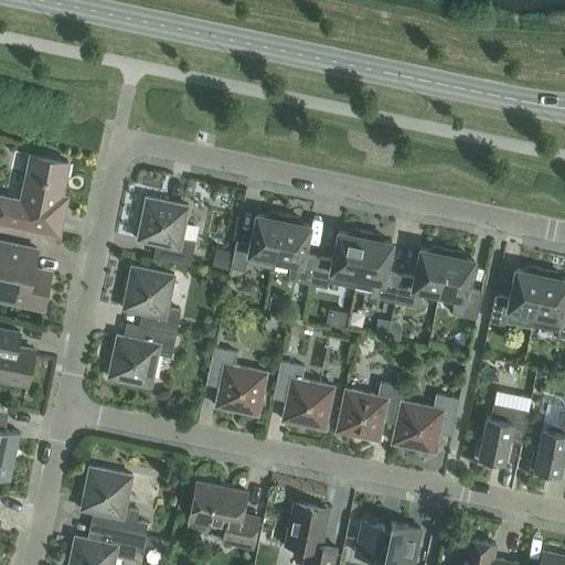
[(0,194),(0,221),(62,234),(71,193),(61,192),(67,161),(30,153),(20,200),(0,194)]
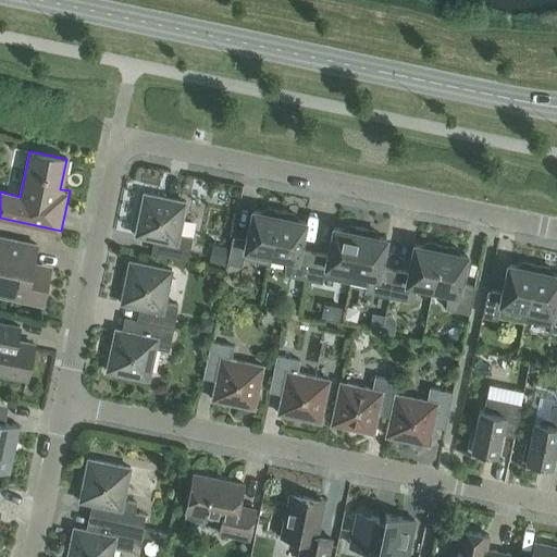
[(178,234),(186,201),(143,193),(134,235),(158,240),(155,252),(187,260),(192,236),(178,234)]
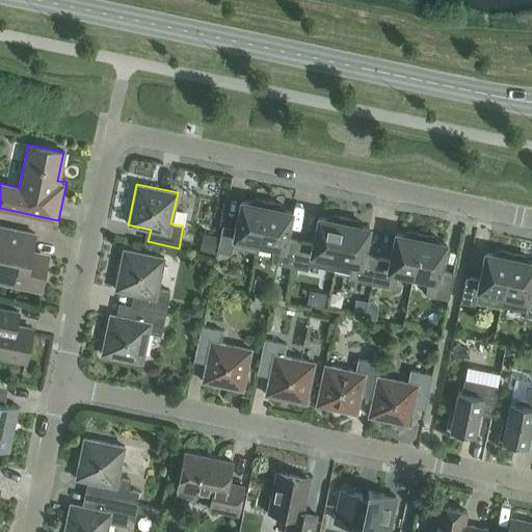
[(249,203),(241,201),(235,228),(221,224),(216,250),(230,254),(232,244),(256,249),(258,242),(259,243),(267,201),(255,198),(249,203)]
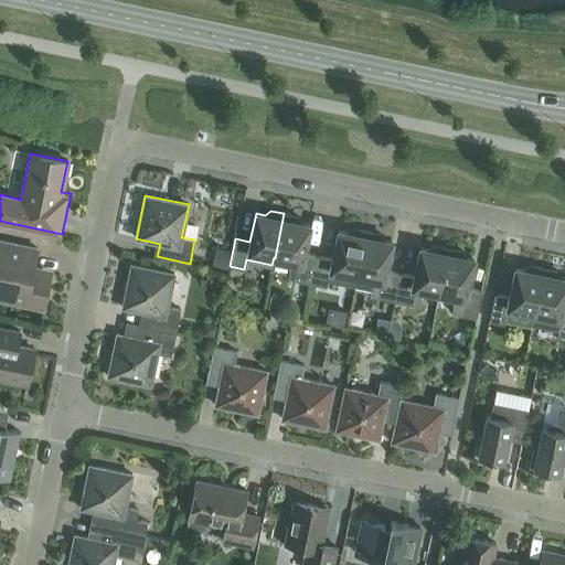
[(297,216),(284,213),(275,258),(288,260),(288,278),(311,284),(318,256),(304,253),(309,224),(301,223),(297,216)]
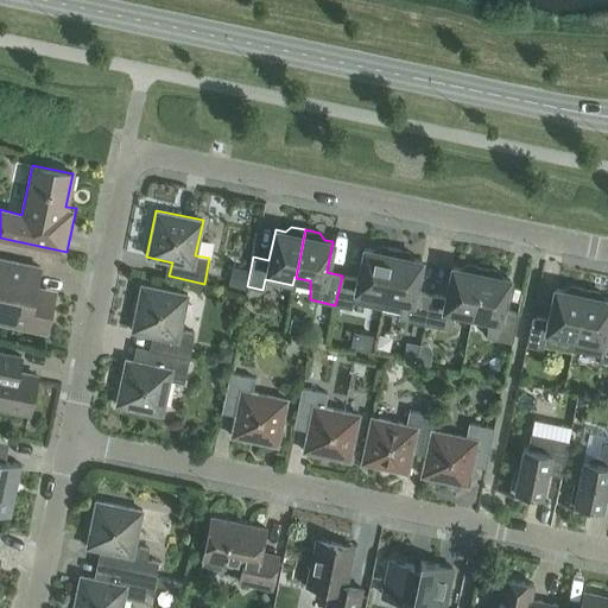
[(342,276),(335,305),(352,309),(353,303),(381,309),(393,248),(379,245),(373,249),(363,247),(358,279),(342,276)]
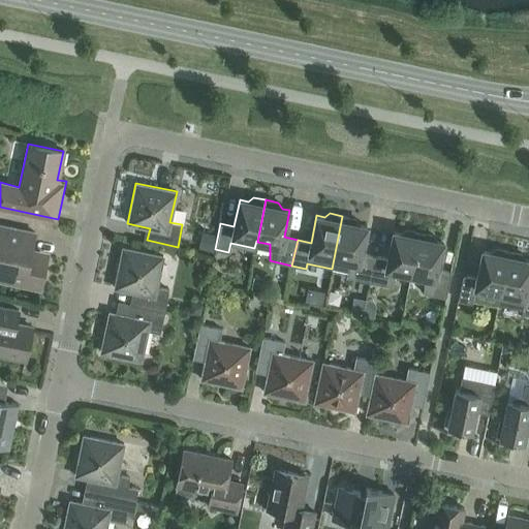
[(369,281),(370,277),(374,256),(361,253),(366,226),(359,224),(354,218),(342,216),(332,269),(346,272),(346,277),(369,281)]
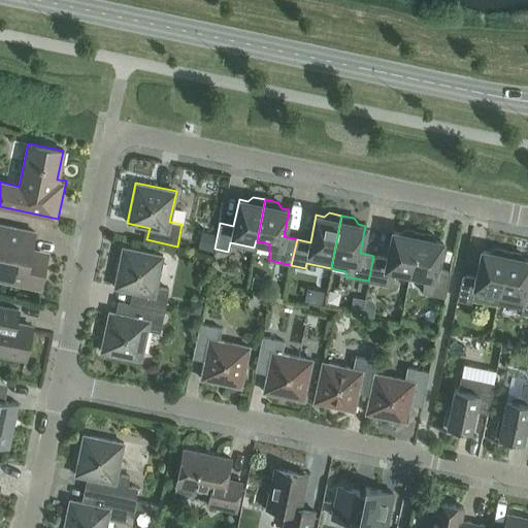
[(31,256),(31,252),(35,232),(0,224),(0,279),(39,288),(45,259),(31,256)]
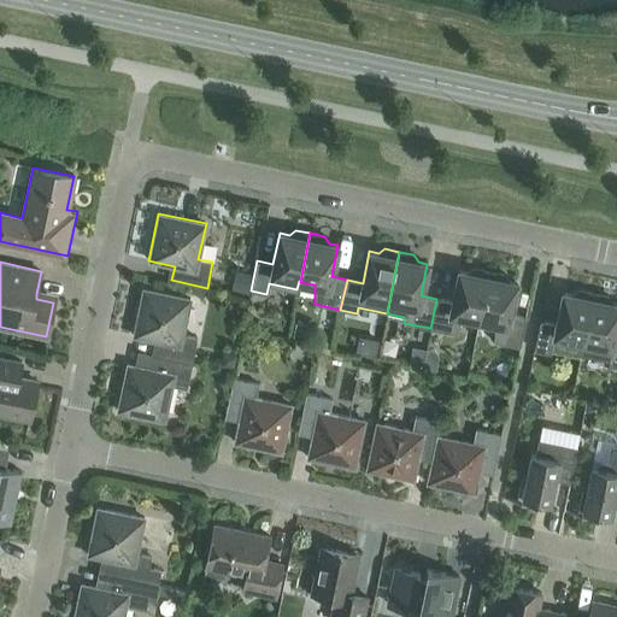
[(436,299),(432,323),(430,328),(456,334),(463,316),(479,319),(488,271),(475,268),(468,272),(458,270),(452,301),(436,299)]
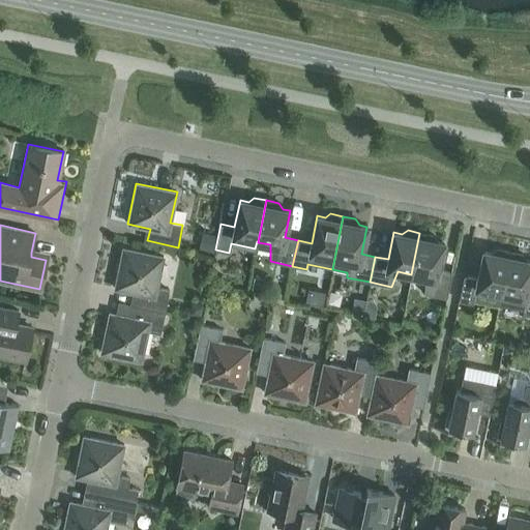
[(433,235),(419,233),(411,274),(424,277),(423,294),(446,298),(451,272),(438,270),(444,242),(436,241),(433,235)]
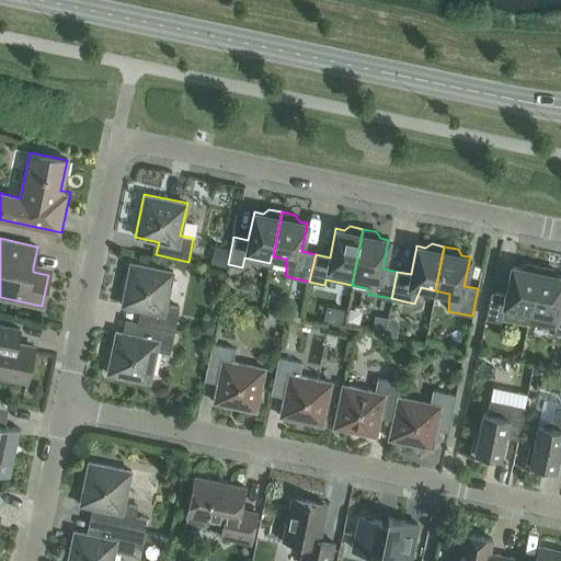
[(141,323),(173,330),(179,307),(165,305),(172,272),(129,263),(121,306),(145,310),(141,323)]
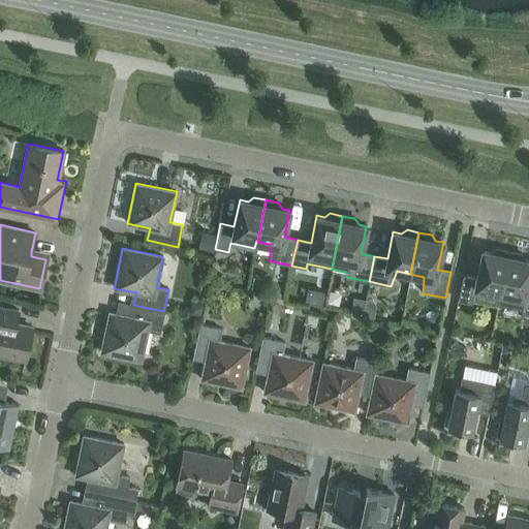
[(474,287),(499,292),(508,251),(496,248),(490,252),(483,250),(476,278),(463,275),(458,301),(471,303),(474,287)]
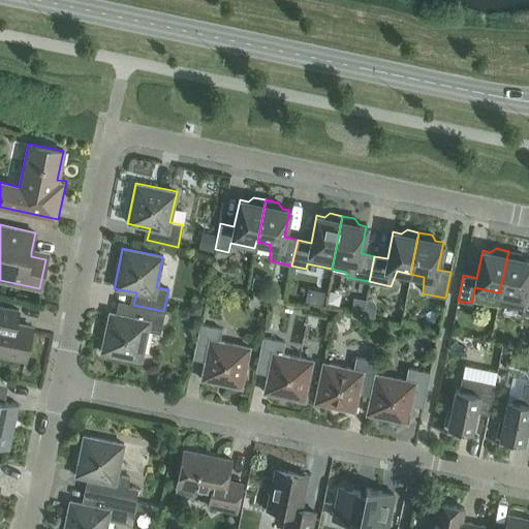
[(508,251),(499,292),(497,306),(521,311),(521,314),(528,315),(528,288),(527,288),(528,276),(528,259),(525,259),(521,253),(508,251)]
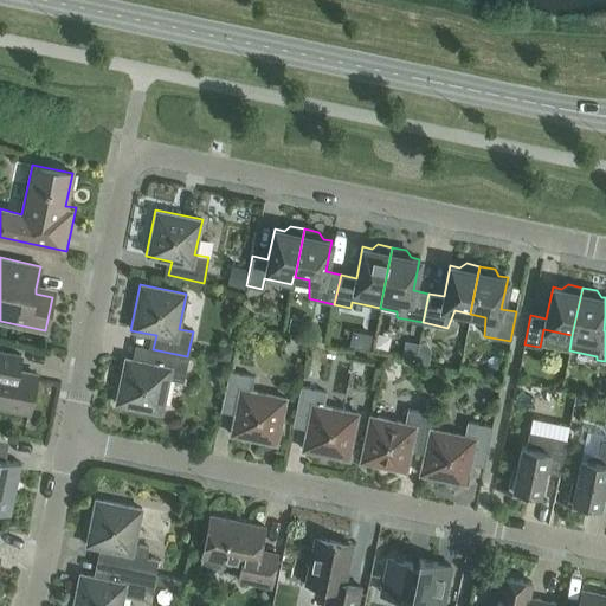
[(368,349),(372,334),(352,329),(349,345),(368,349)]
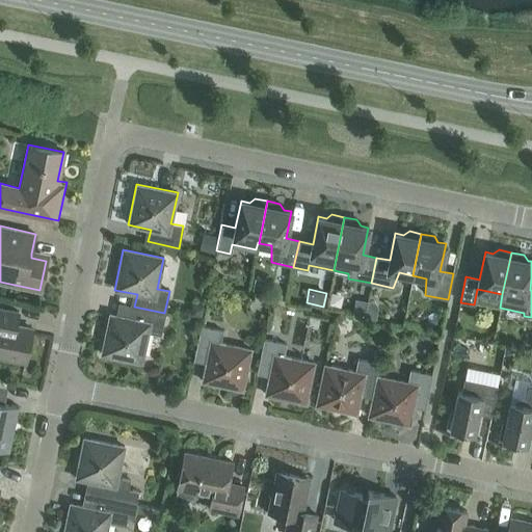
[(19,326),(21,312),(0,307),(0,356),(25,362),(32,328),(19,326)]
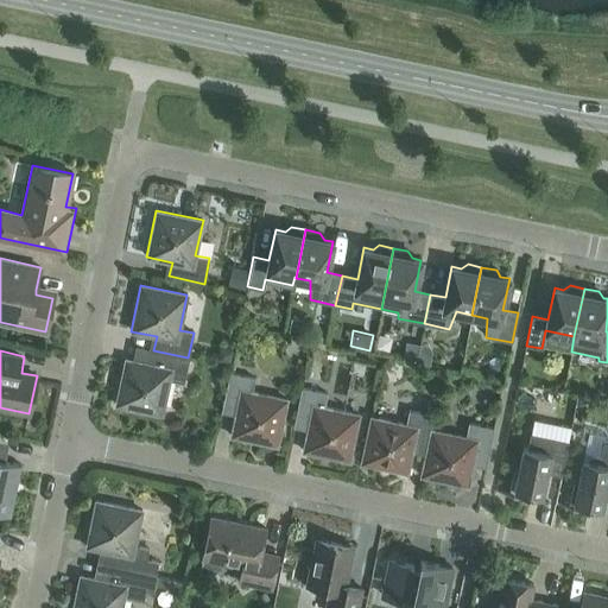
[(183,382),(188,358),(153,350),(151,363),(125,359),(115,405),(162,415),(169,380),(183,382)]
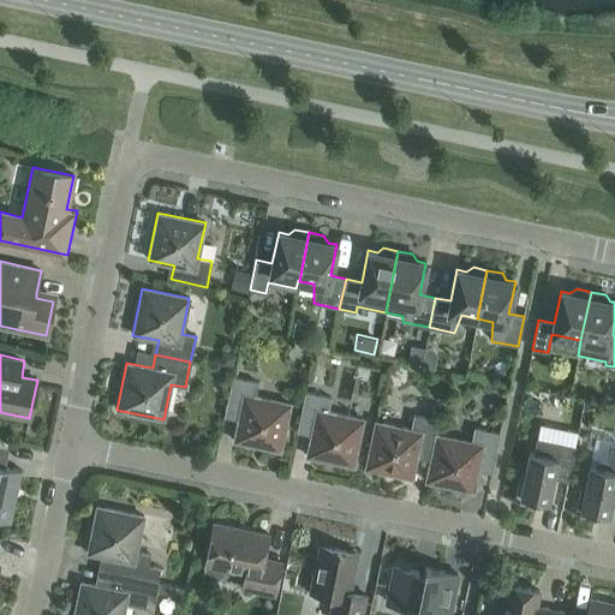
[(257,382),(232,377),(225,412),(238,415),(233,441),(280,451),(290,404),(254,396),(257,382)]
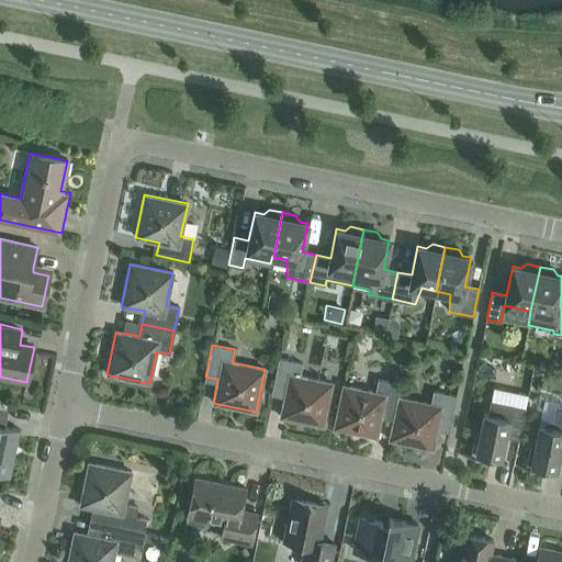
[(271,390),(284,393),(279,416),(323,426),(332,383),(299,375),(302,363),(278,358),(271,390)]
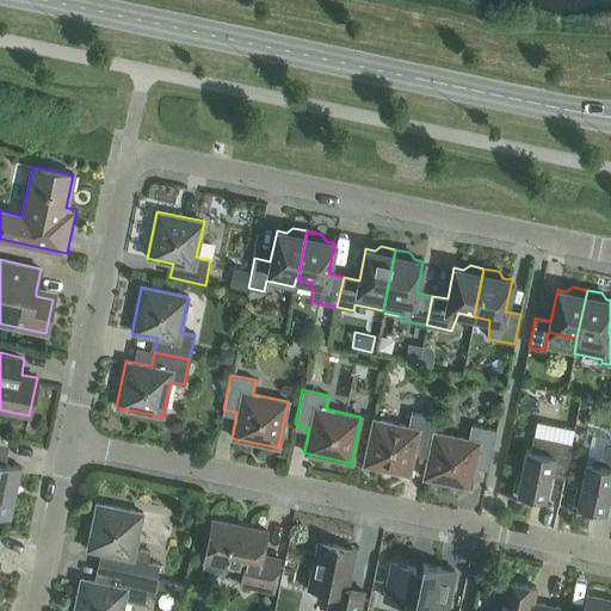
[(414,450),(427,452),(432,431),(436,418),(411,412),(407,426),(372,419),(362,466),(409,475),(414,450)]
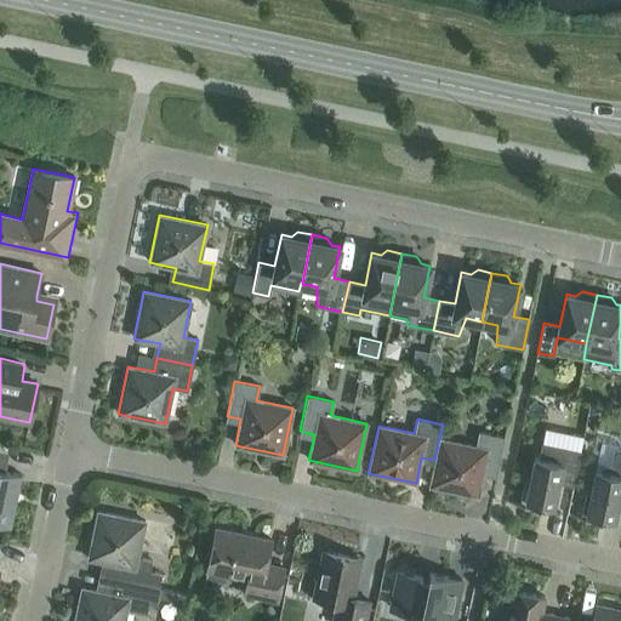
[(476,445),(439,438),(434,460),(429,485),(477,496),(483,469),(496,473),(505,437),(478,432),(476,445)]
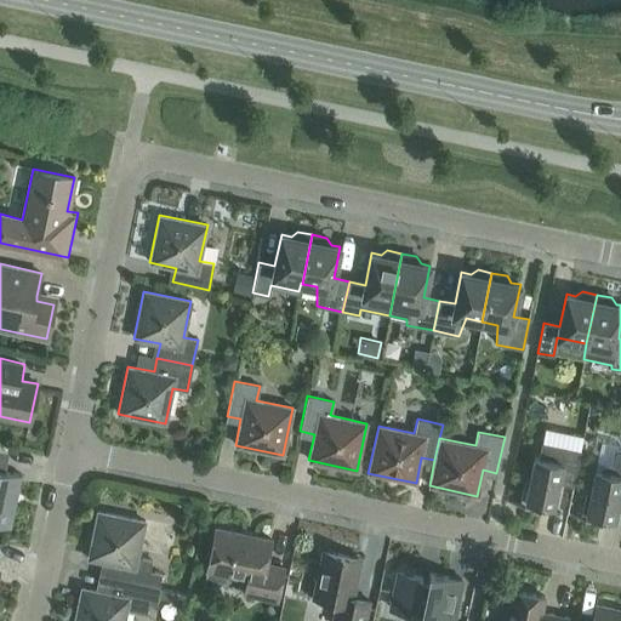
[(510,502),(552,512),(559,478),(574,480),(580,450),(541,443),(537,456),(534,456),(529,480),(524,480),(519,503),(510,501),(510,502)]
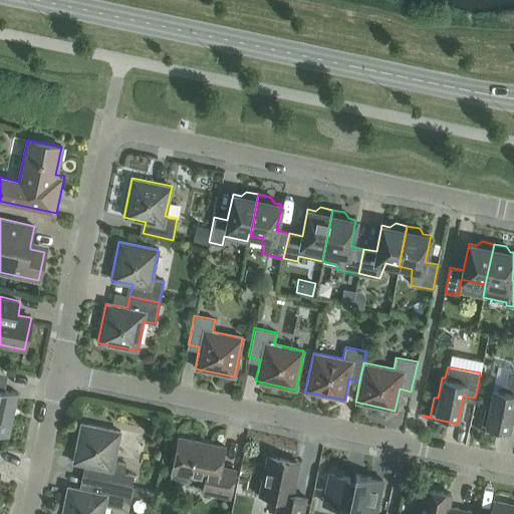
[(472,426),(472,427),(507,434),(513,406),(513,373),(510,372),(507,387),(502,386),(498,386),(495,389),(492,388),(488,409),(484,408),(480,427),(472,426)]
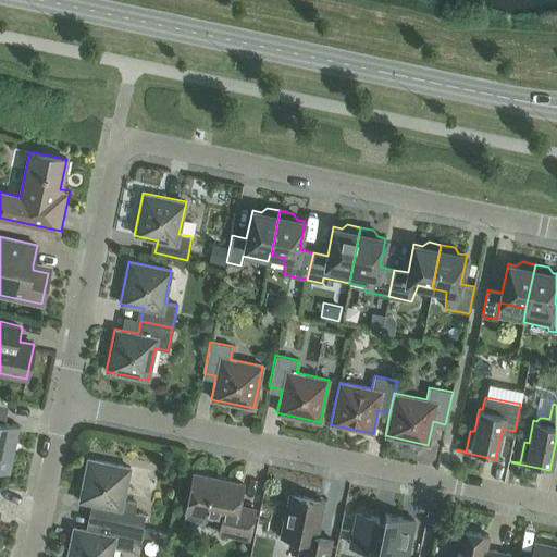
[(0,470),(9,472),(19,425),(0,421),(0,470)]
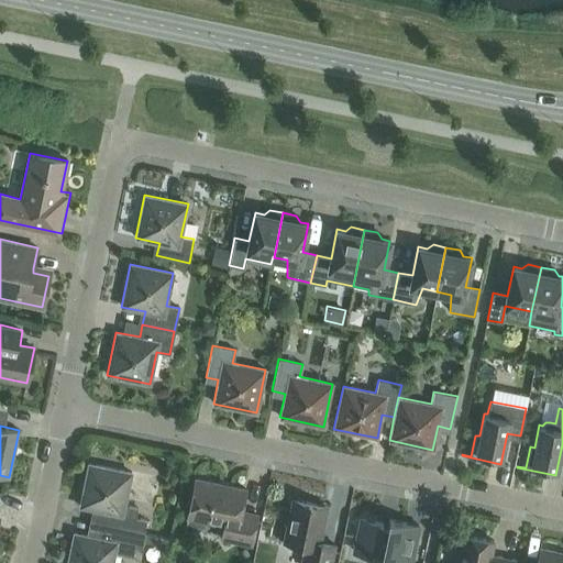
[(143,533),(143,532),(146,520),(135,517),(138,507),(124,505),(131,472),(88,463),(79,506),(102,511),(100,525),(143,533)]
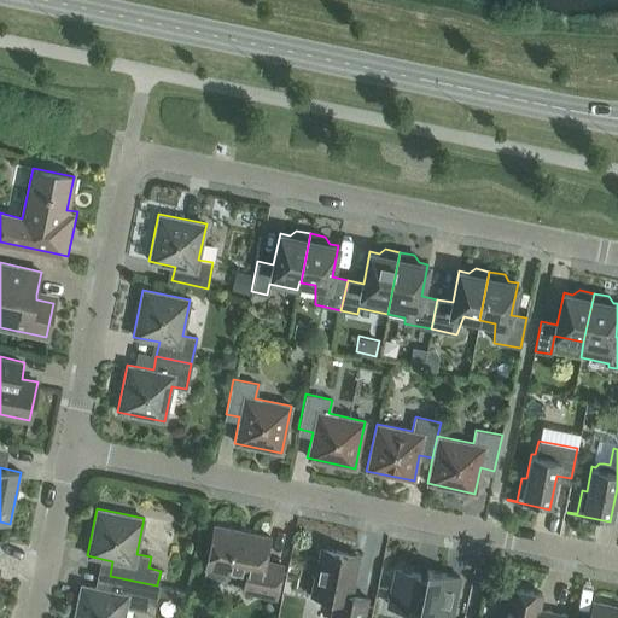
[(269,536),(214,525),(202,583),(214,586),(223,581),(226,572),(245,576),(243,590),(275,598),(283,564),(264,560),(269,536)]
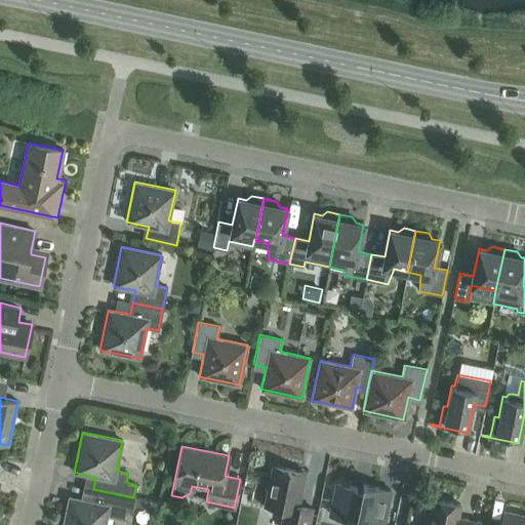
[(266,506),(280,509),(284,514),(281,524),(308,524),(312,508),(297,505),(304,472),(274,466),(266,506)]
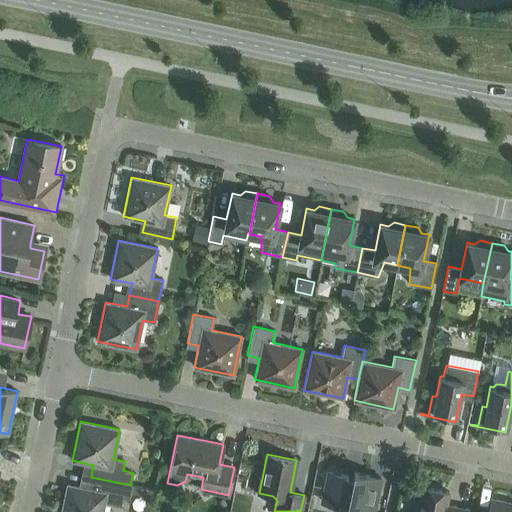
[(345,511),(349,511),(373,511),(381,478),(354,472),(353,477),(328,471),(324,490),(320,493),(329,506),(333,504),(346,506),(345,511)]
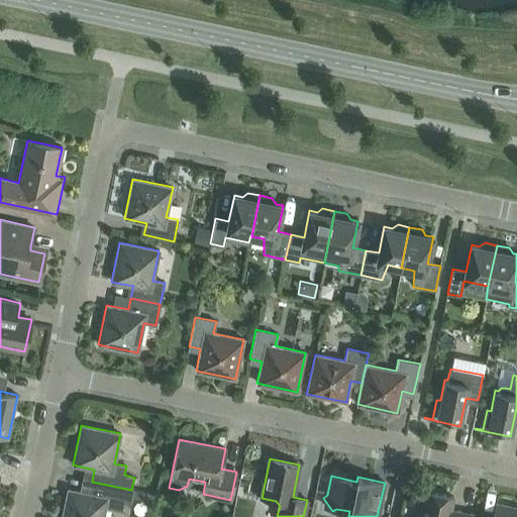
[(131,490),(92,482),(89,494),(68,489),(61,516),(102,516),(105,507),(121,510),(123,502),(130,503),(133,490),(131,489),(131,490)]
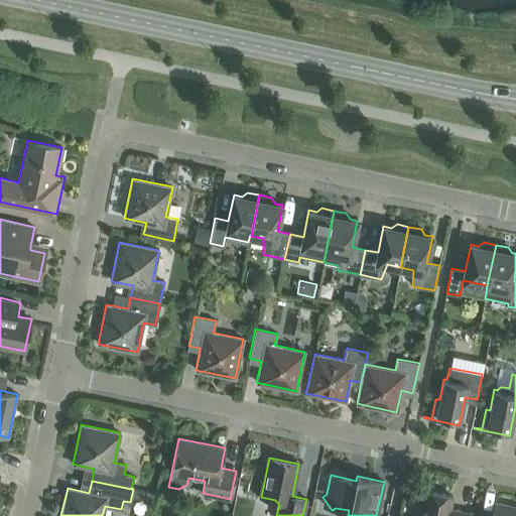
[(449,508),(453,496),(424,490),(418,515),(471,515),(472,513),(449,508)]
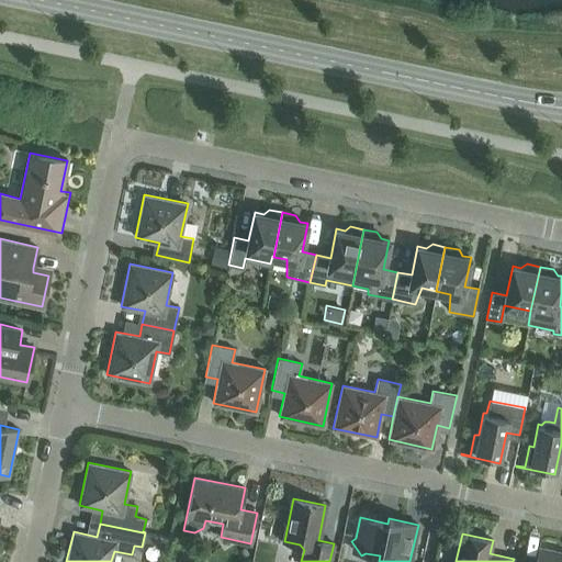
[(541,550),(538,550),(535,561),(561,561),(561,554),(557,553),(554,551),(543,548),(541,550)]
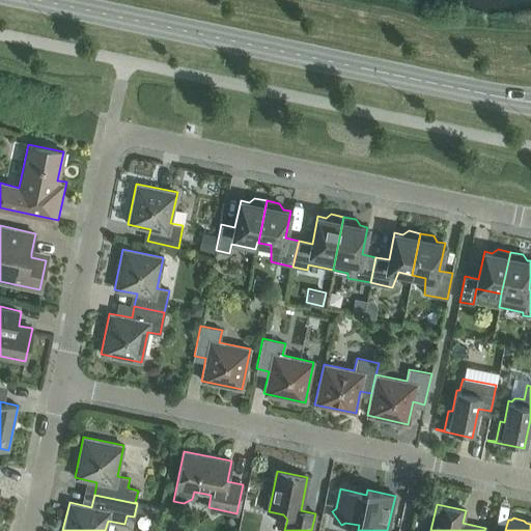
All buildings are outlined.
